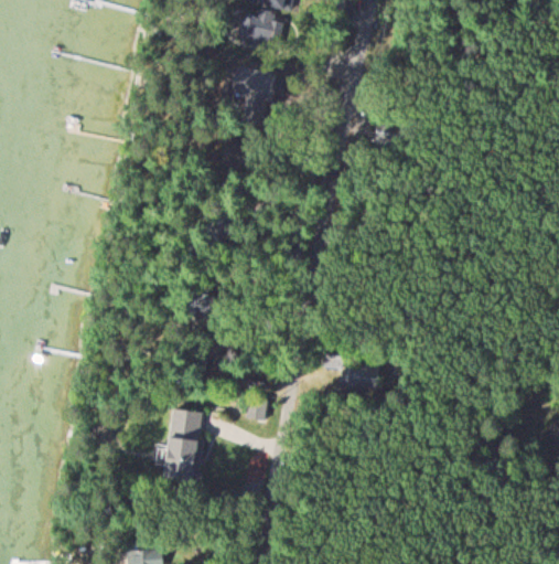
[(275,22),(244,12),(235,41),(266,50),(275,22)]
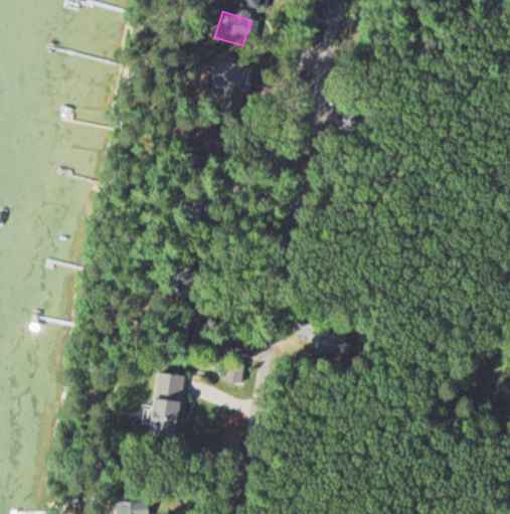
[(206,86),(233,92),(239,64),(212,59),(206,86)]
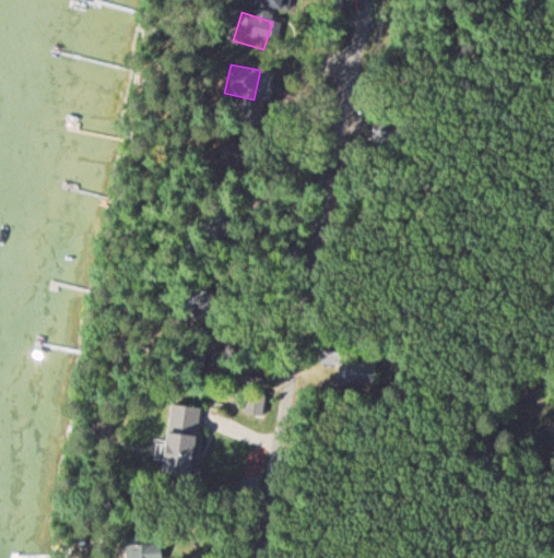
[(317,363),(338,364),(339,353),(319,351),(317,363)]
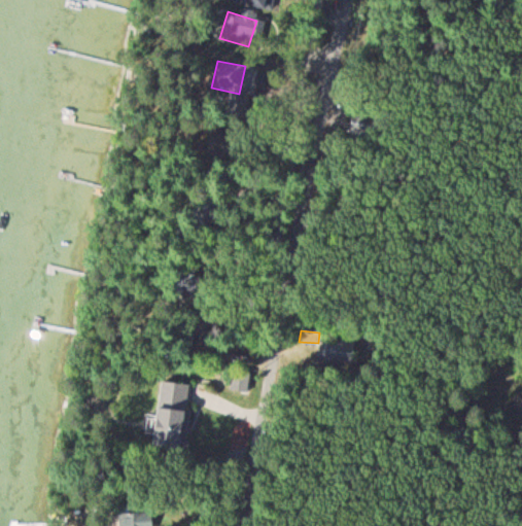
[(348,369),(354,342),(323,335),(318,361),(348,369)]
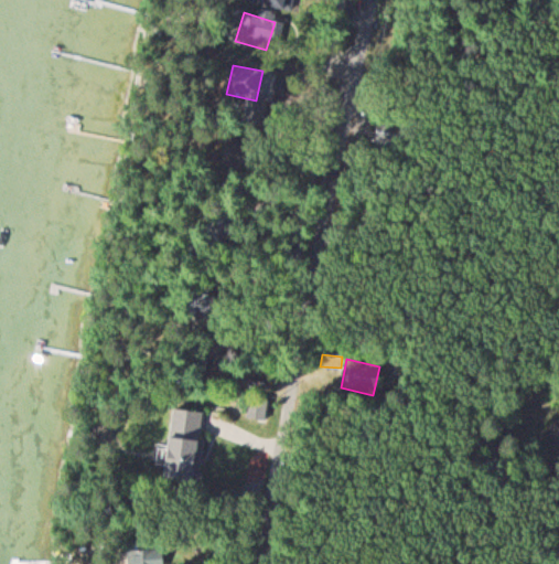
[(261,418),(261,405),(246,404),(246,417),(261,418)]
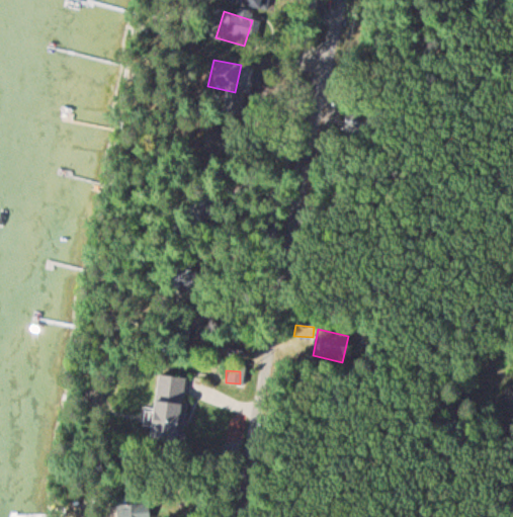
[(180,442),(187,377),(155,374),(149,438),(180,442)]
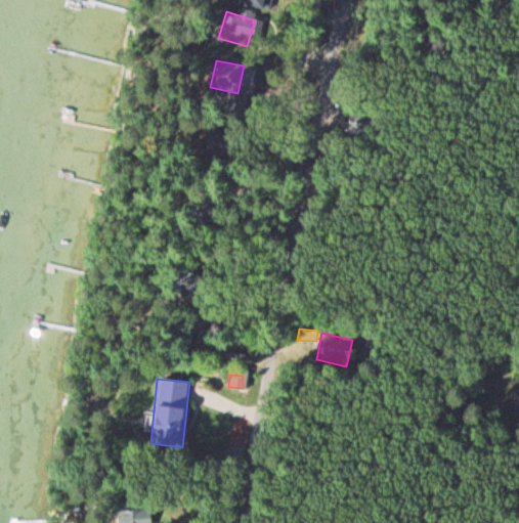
[(143,522),(144,509),(114,510),(114,522),(143,522)]
